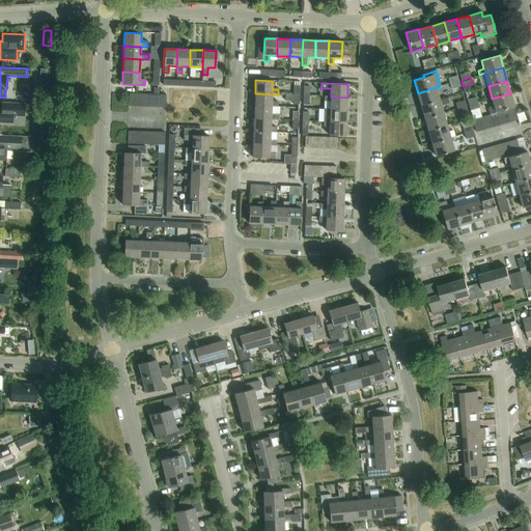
[(421,106),(440,101),(436,87),(418,93),(421,106)]
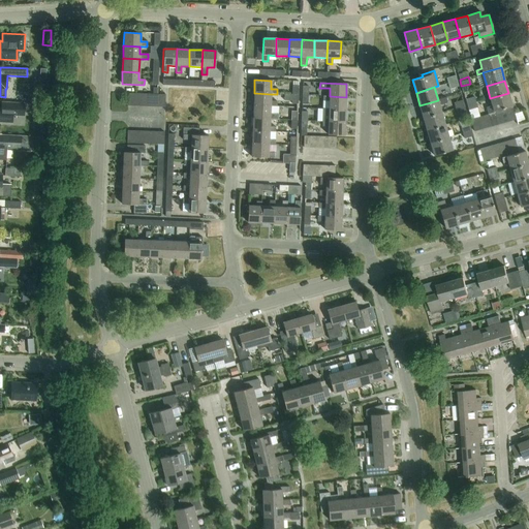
[(270,101),(271,94),(254,93),(253,105),(270,106),(276,106),(276,101),(270,101)]
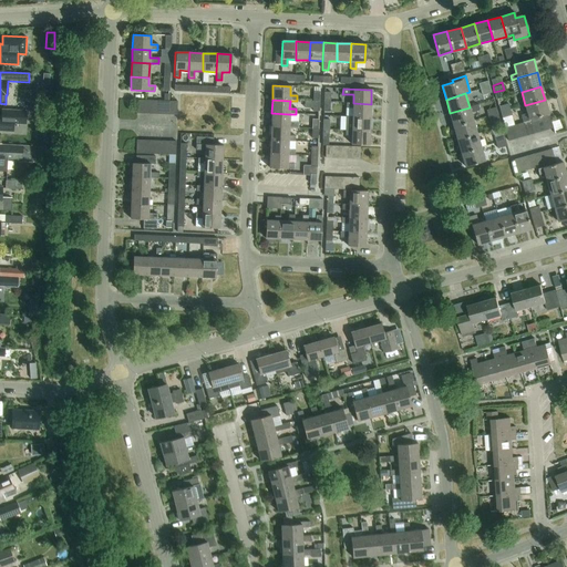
[(545,100),(525,105),(527,114),(522,115),(523,122),(529,121),(535,119),(542,116),(549,115),(545,100)]
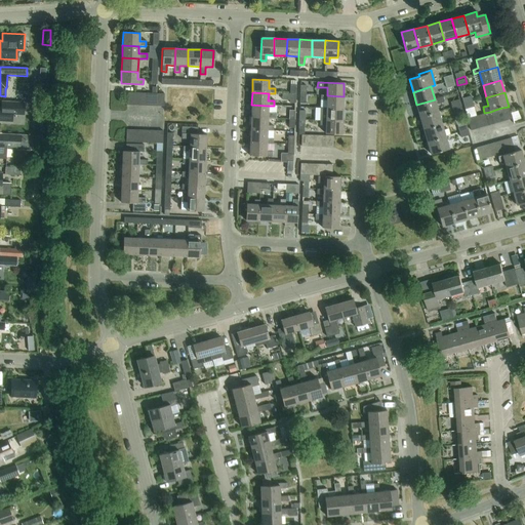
[(344,96),(327,95),(321,95),(321,99),(326,99),(326,108),(342,109),(344,96)]
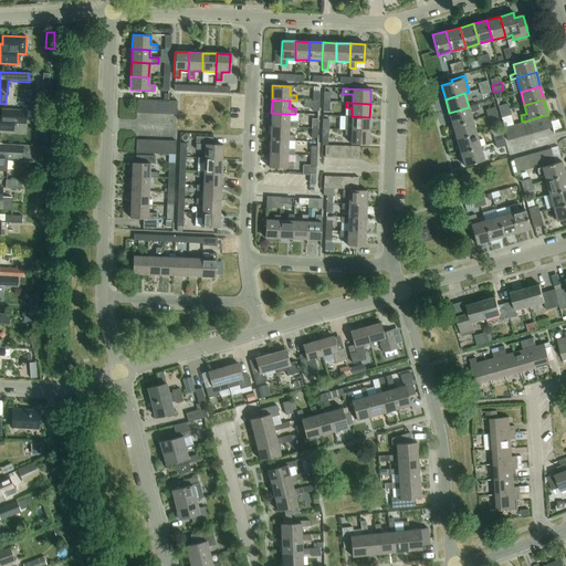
[(479,109),(477,104),(469,107),(449,113),(452,126),(472,119),(470,112),(479,109)]
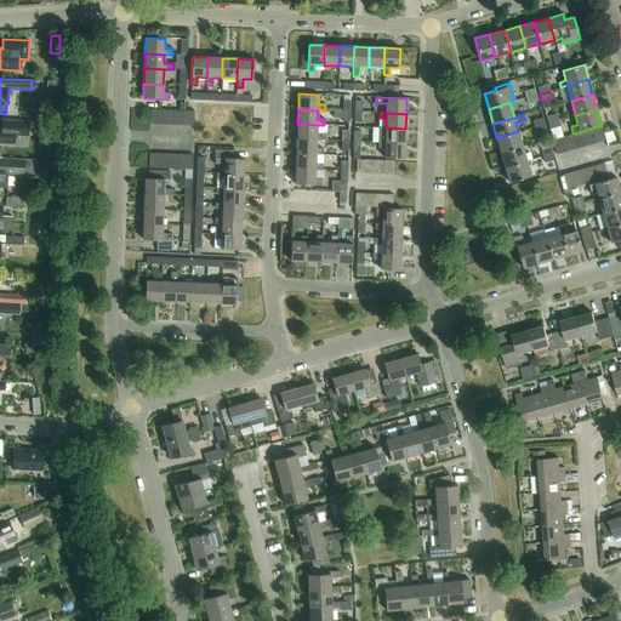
[(1,127),(0,126),(0,142),(13,144),(13,135),(27,135),(28,123),(3,121),(1,127)]
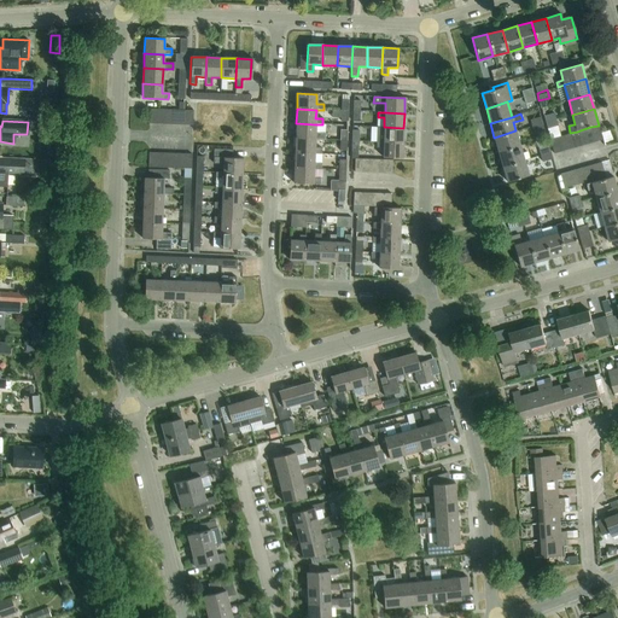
[(315,133),(315,124),(296,123),(296,139),(315,139),(325,140),(325,134),(315,133)]
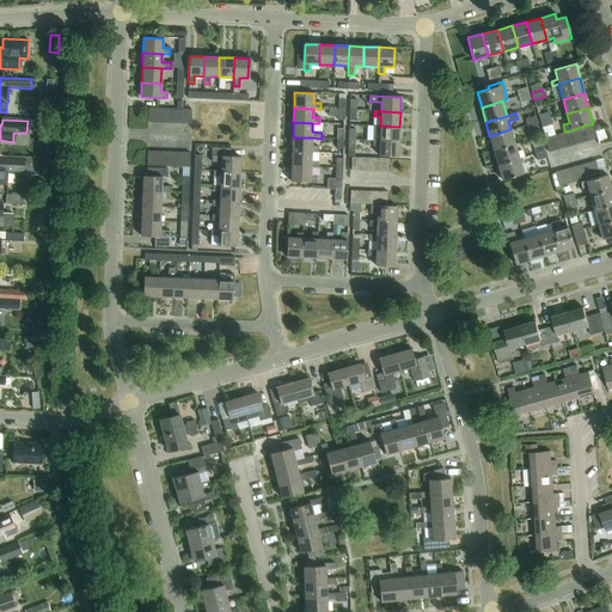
[(48,123),(41,123),(38,123),(38,132),(48,133),(48,123)]
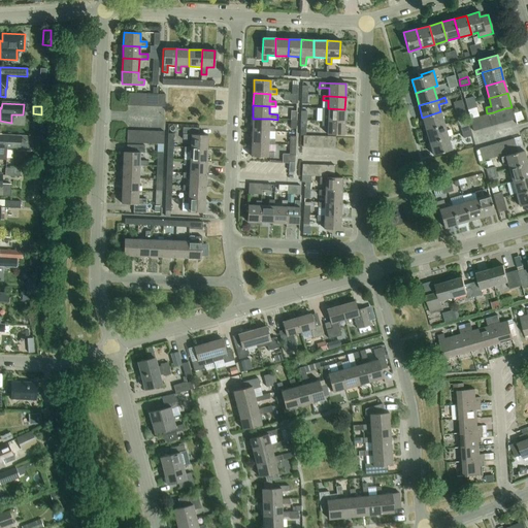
[(504,108),(508,121),(516,119),(512,106),(512,107),(504,108)]
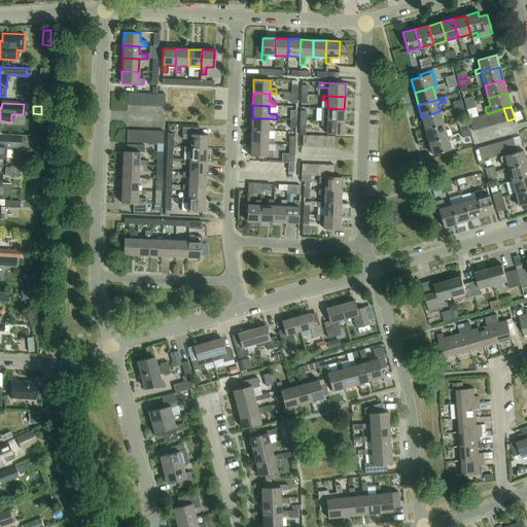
[(344,121),(344,109),(327,108),(321,108),(320,120),(321,120),(327,121),(327,120),(344,121)]
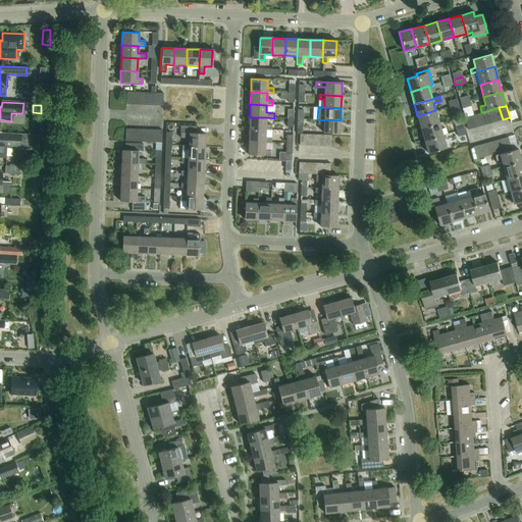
[(497,121),(503,119),(499,107),(492,109),(497,121)]
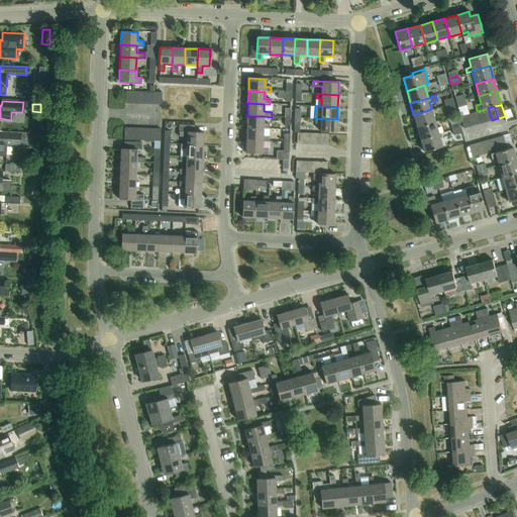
[(486,122),(492,120),(488,108),(483,110),(486,122)]
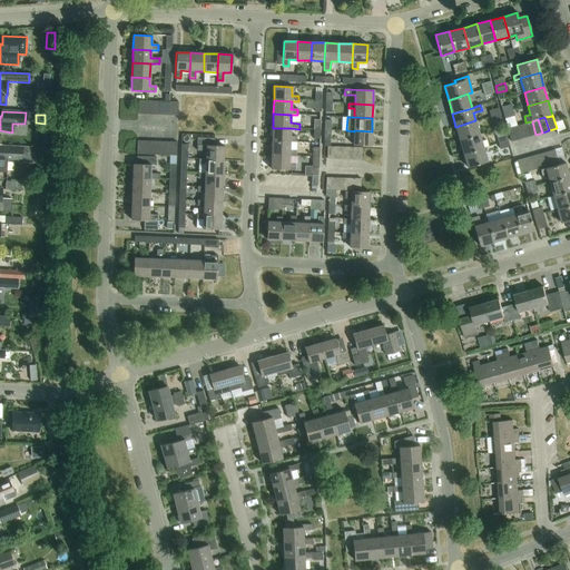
[(460,140),(480,134),(475,120),(455,127),(460,140)]
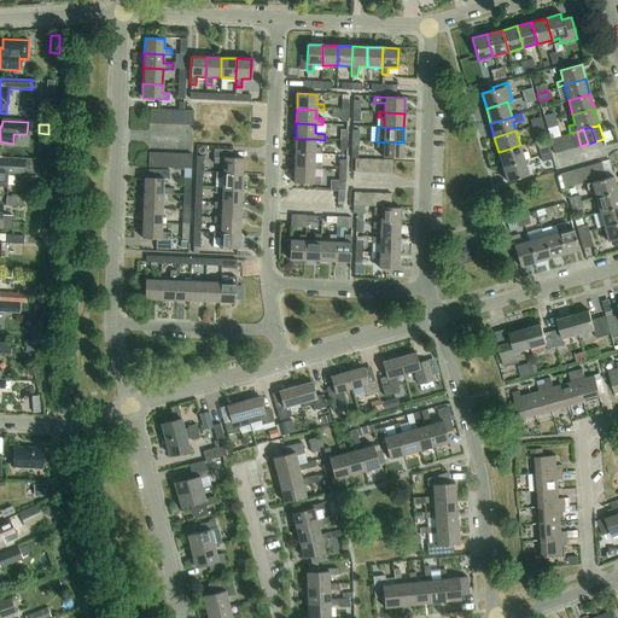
[(616,143),(612,130),(602,133),(606,145),(616,143)]
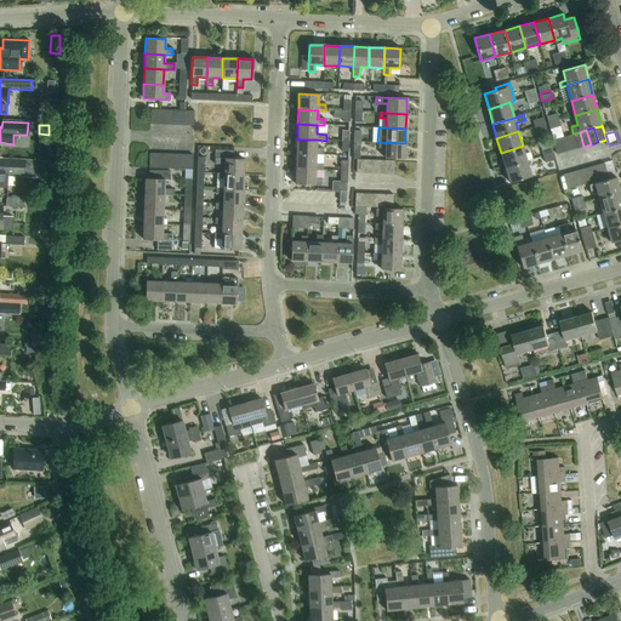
[(576,148),(584,147),(580,132),(573,134),(576,148)]
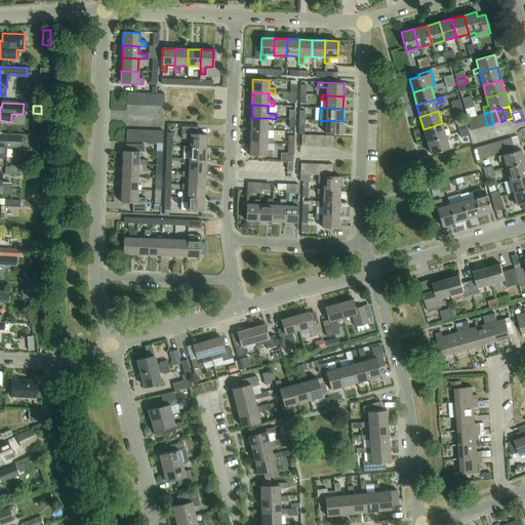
[(482,127),(487,125),(484,113),(478,115),(482,127)]
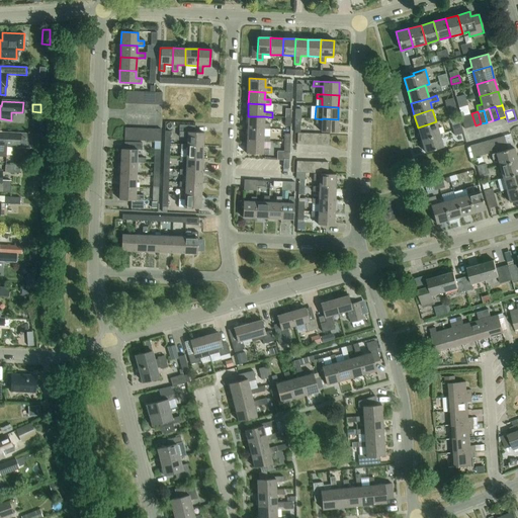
[(469,127),(476,125),(471,113),(466,115),(469,127)]
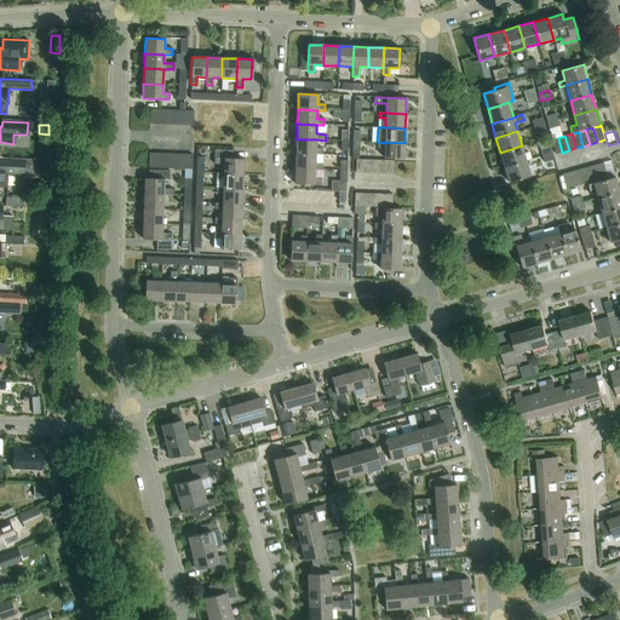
[(562,153),(558,138),(551,139),(555,154),(562,153)]
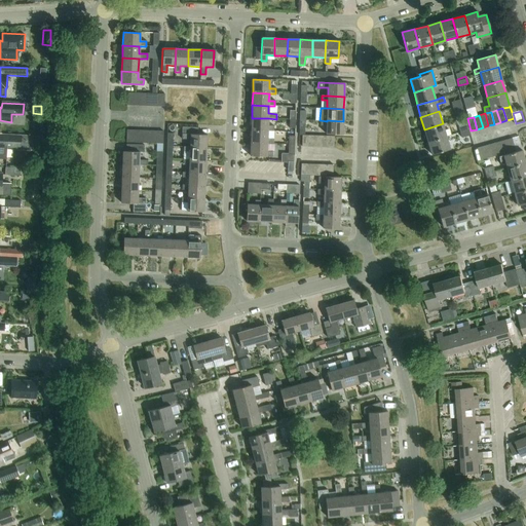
[(267,126),(268,118),(252,118),(251,130),(267,132),(273,132),(274,126),(267,126)]
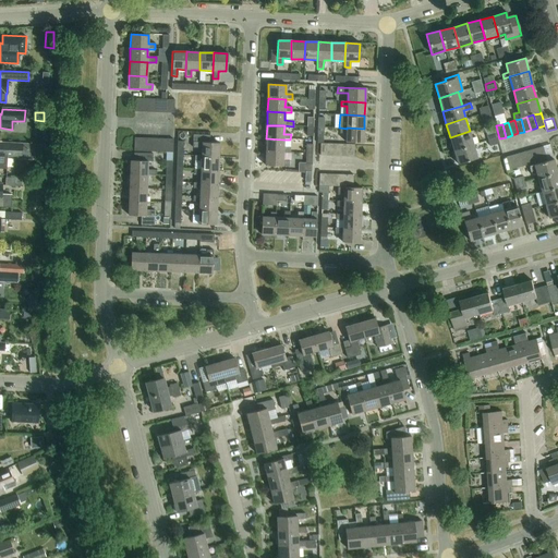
[(313,136),(313,128),(307,126),(306,136),(301,136),(301,140),(313,141),(313,136)]
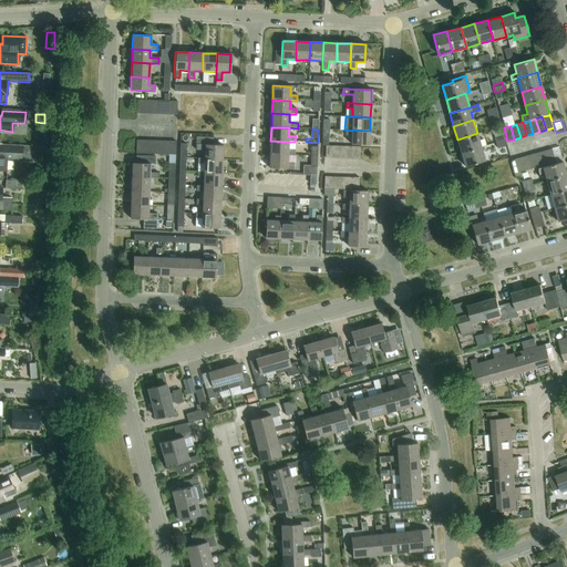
[(370,131),(352,130),(352,131),(346,130),(346,136),(351,136),(351,144),(369,145),(370,131)]
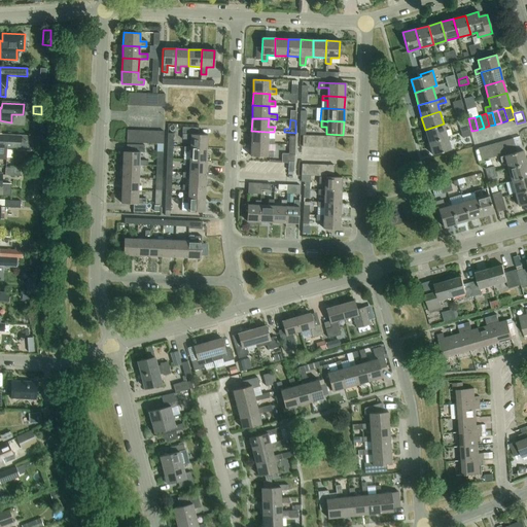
[(428,142),(447,137),(444,124),(425,130),(428,142)]
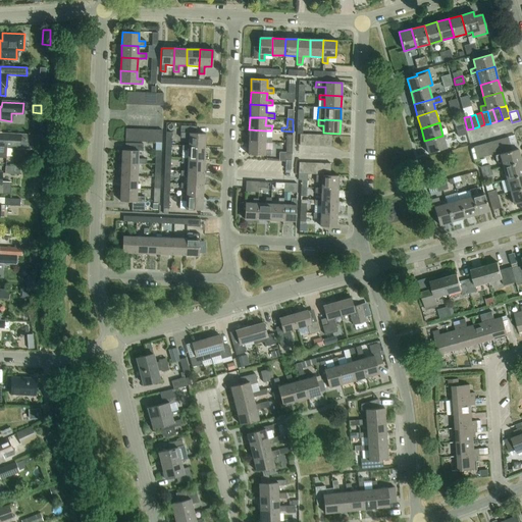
[(188,146),(204,147),(205,134),(196,134),(196,127),(179,126),(179,139),(188,139),(188,146)]
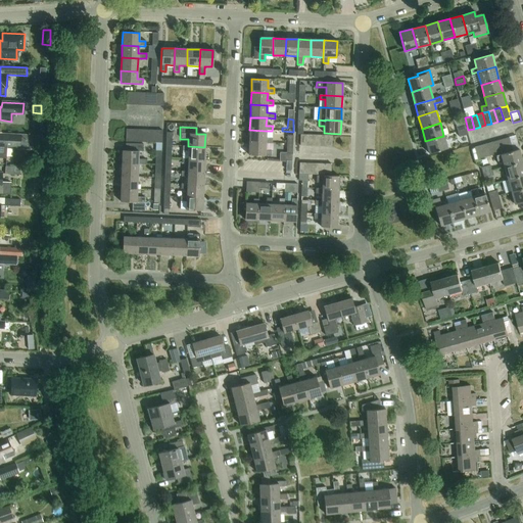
[(466,129),(458,132),(460,137),(468,135),(466,129)]
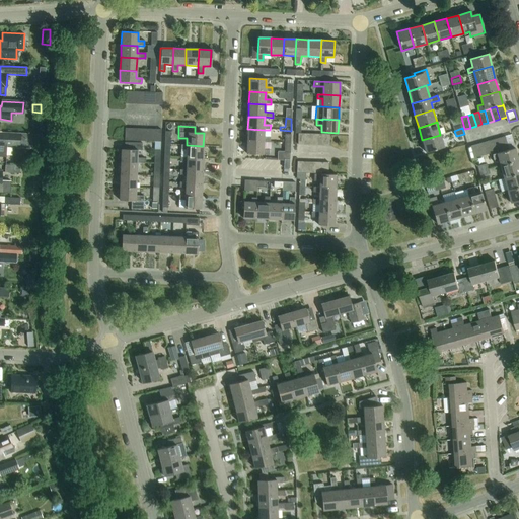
[(264,137),(264,130),(247,129),(247,141),(264,142),(270,142),(270,137),(264,137)]
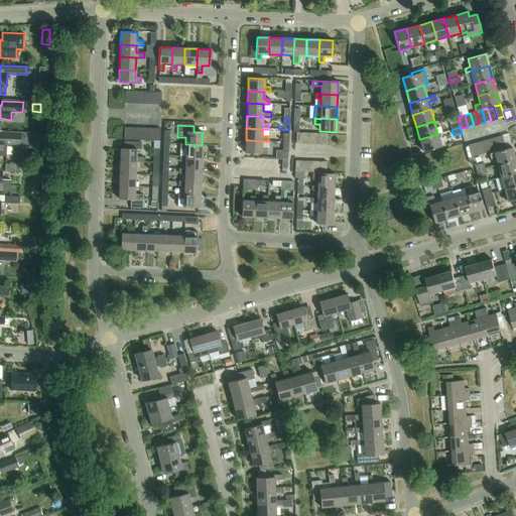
[(20,133),(0,131),(0,156),(6,156),(7,145),(19,146),(20,133)]
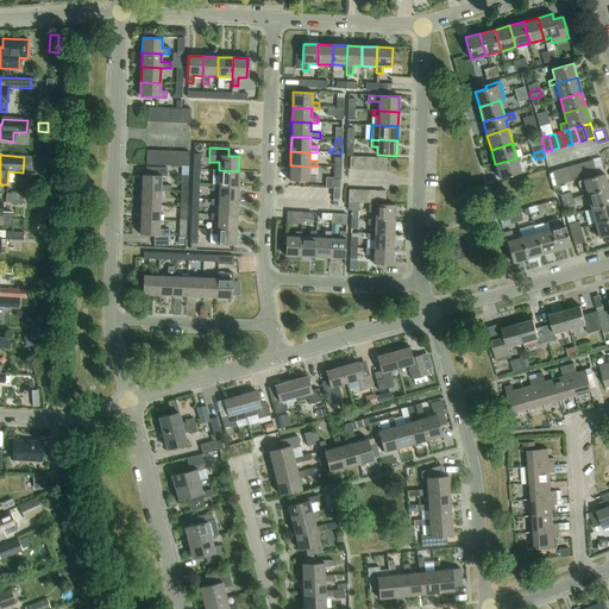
[(516,158),(495,164),(500,180),(521,173),(516,158)]
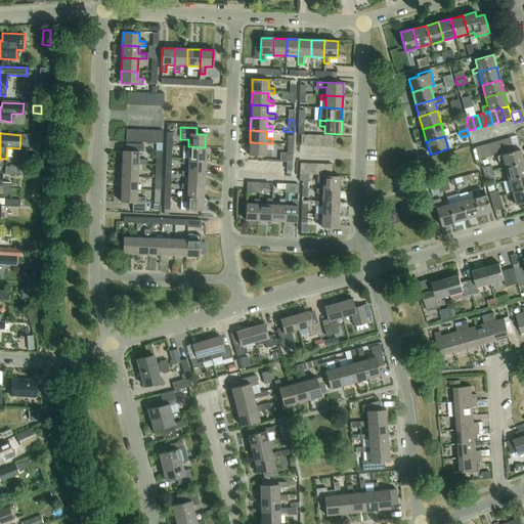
[(504,139),(507,151),(513,149),(510,137),(504,139)]
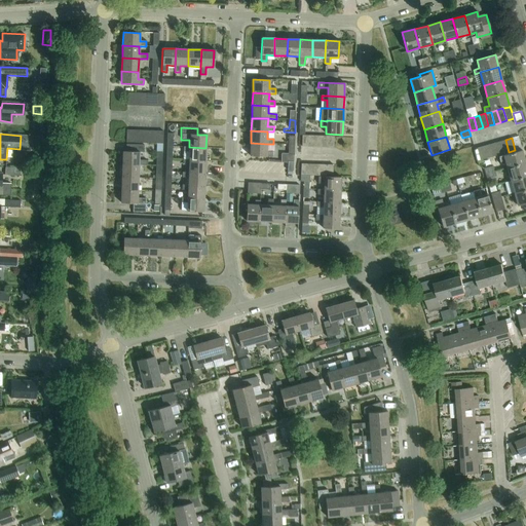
[(503,153),(509,152),(505,140),(500,142),(503,153)]
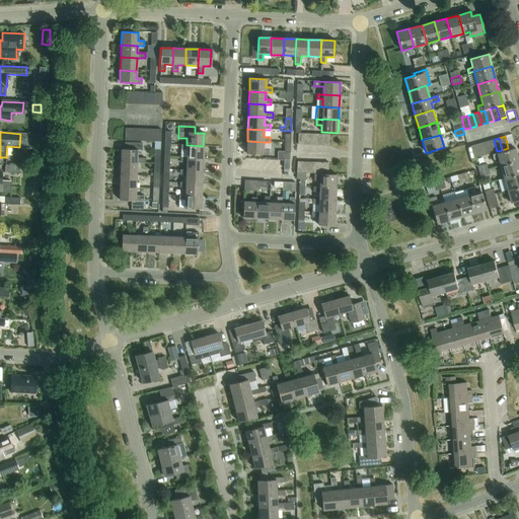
[(491,153),(497,151),(494,140),(488,141),(491,153)]
